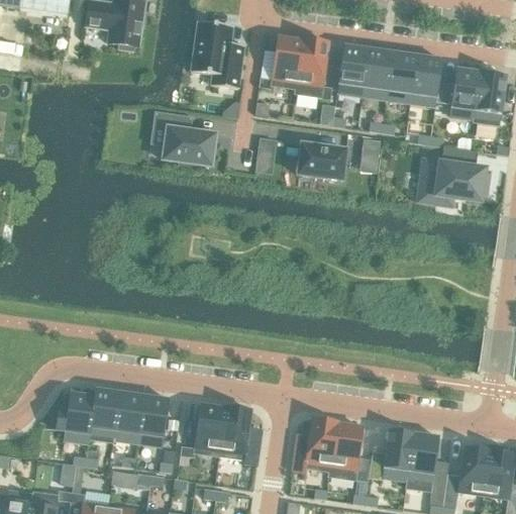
[(0,0),(0,2),(68,12),(70,0),(0,0)]
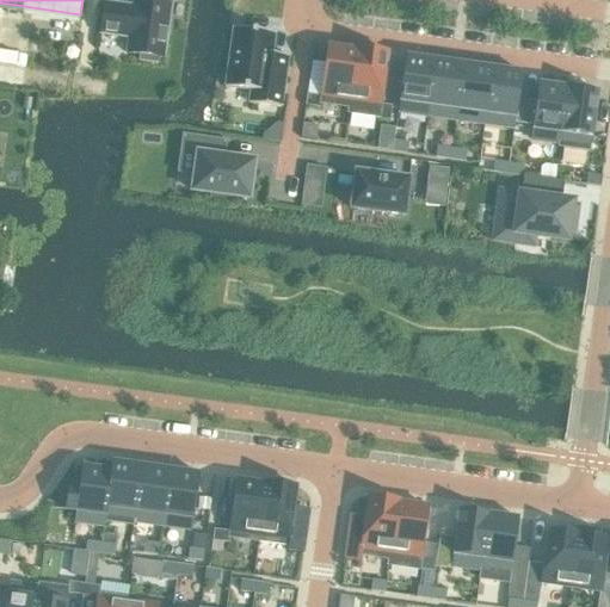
[(134,4),(105,0),(100,31),(129,35),(128,50),(141,53),(140,59),(159,61),(160,55),(165,56),(172,2),(158,0),(135,0),(134,4)]
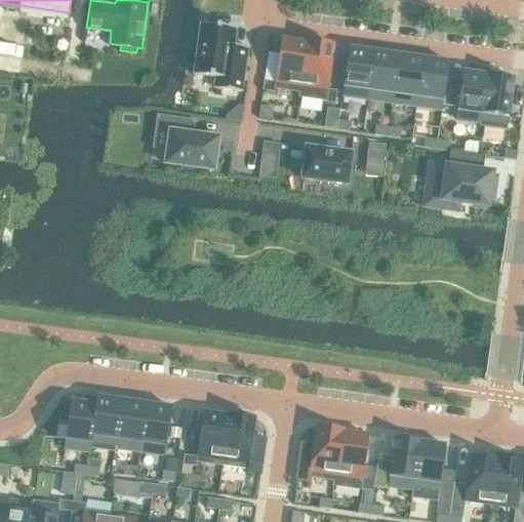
[(201,22),(194,73),(216,76),(214,86),(242,90),(247,51),(248,48),(248,46),(246,46),(237,44),(234,44),(237,27),(201,22)]
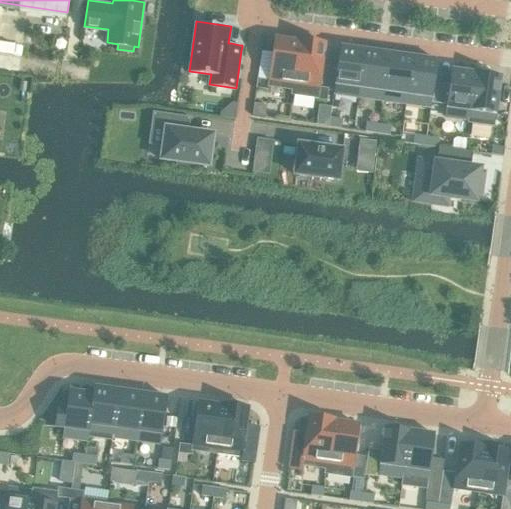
[(275,37),(270,79),(258,77),(256,87),(269,88),(269,84),(293,88),(292,93),(293,93),(300,39),(299,39),(299,40),(275,37)]
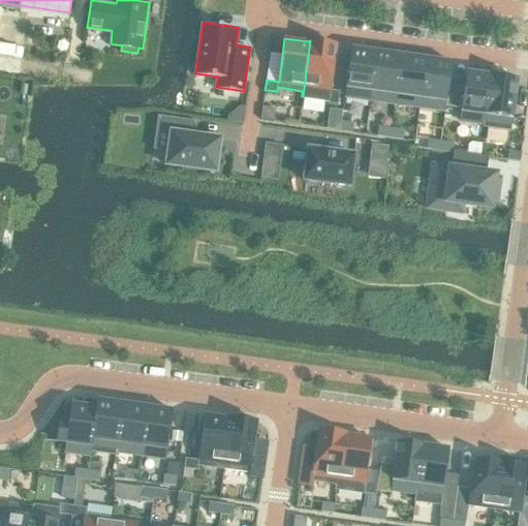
[(330,88),(336,43),(310,40),(303,96),(329,99),(328,101),(338,102),(340,90),(330,88)]
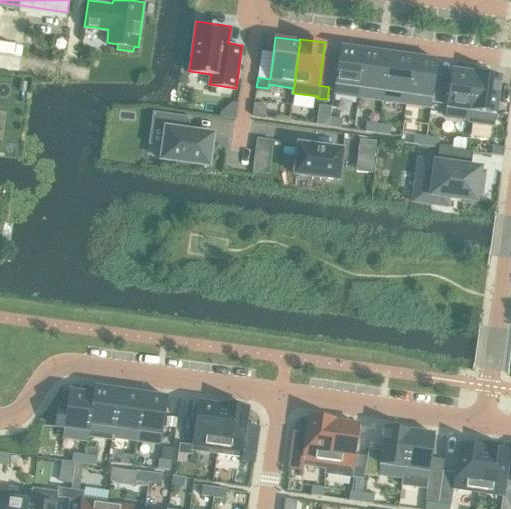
[(335,83),(334,90),(359,93),(365,48),(340,45),(335,83)]
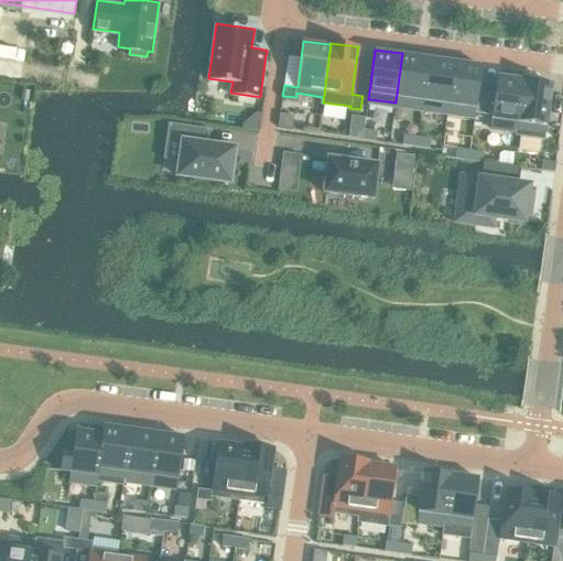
[(402,53),(396,103),(422,106),(429,57),(402,53)]
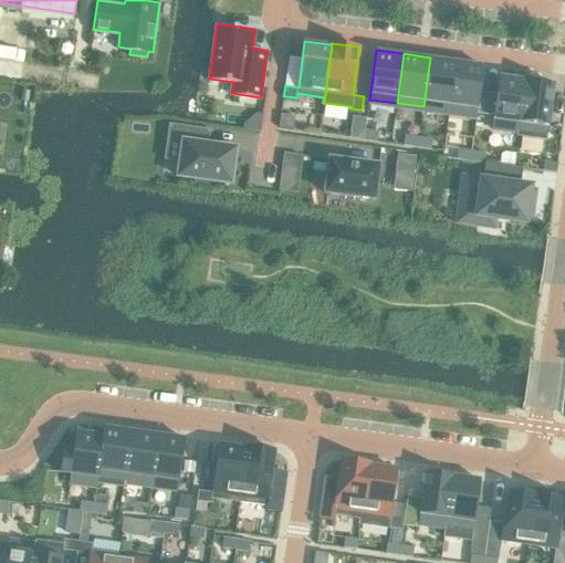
[(430,58),(424,106),(450,111),(457,61),(430,58)]
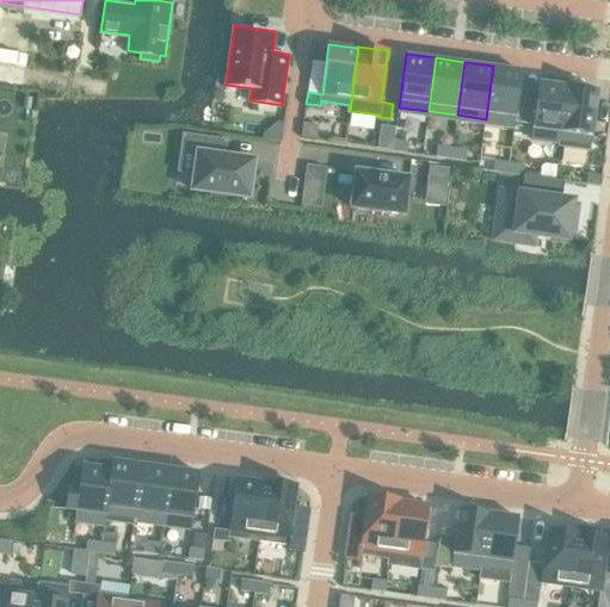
[(493,66),(486,119),(515,123),(515,121),(516,115),(518,98),(523,69),(493,66)]
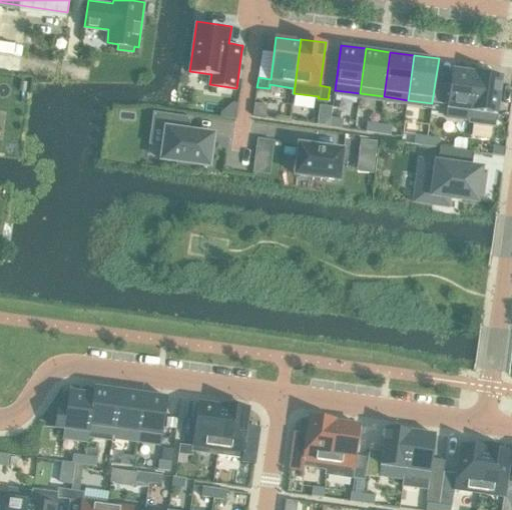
[(433,96),(432,101),(448,103),(447,106),(448,106),(446,113),(470,116),(469,121),(471,121),(478,71),(453,68),(450,84),(435,82),(433,96)]
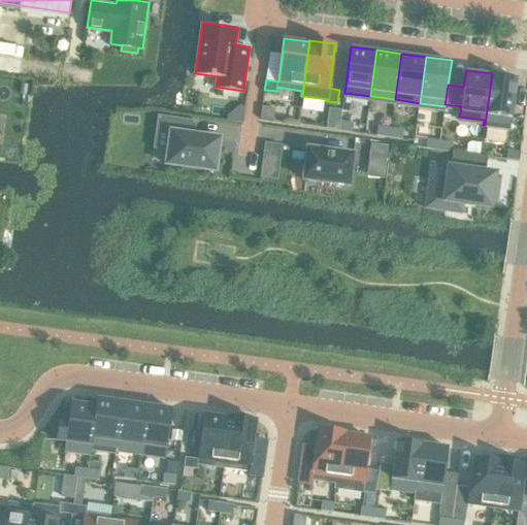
[(492,73),(485,125),(509,129),(512,117),(517,77),(492,73)]
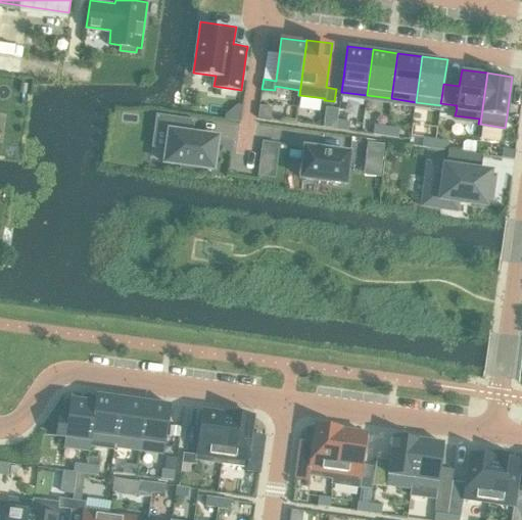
[(271,117),(273,105),(259,103),(258,115),(271,117)]
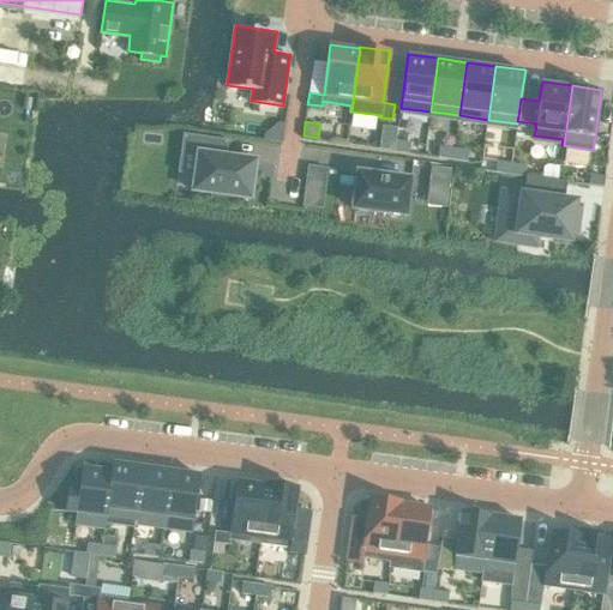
[(184,133),(181,151),(199,153),(196,174),(194,189),(212,192),(212,198),(230,200),(232,194),(251,198),(256,159),(227,156),(229,139),(184,133)]
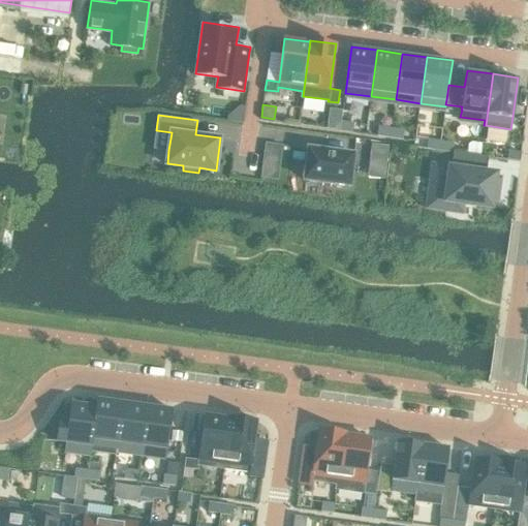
[(354,121),(341,119),(340,128),(352,130),(354,121)]
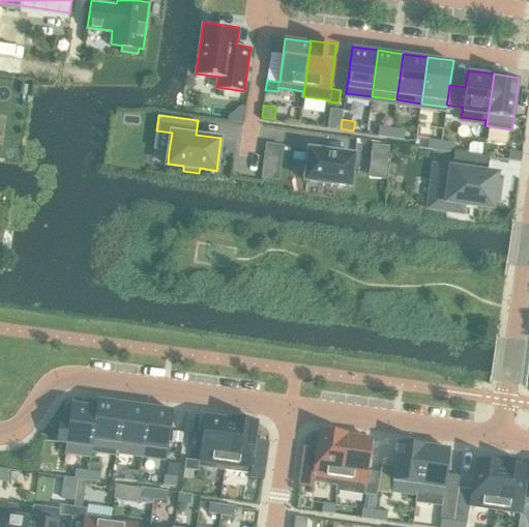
[(392,126),(380,124),(379,134),(391,136),(392,126)]
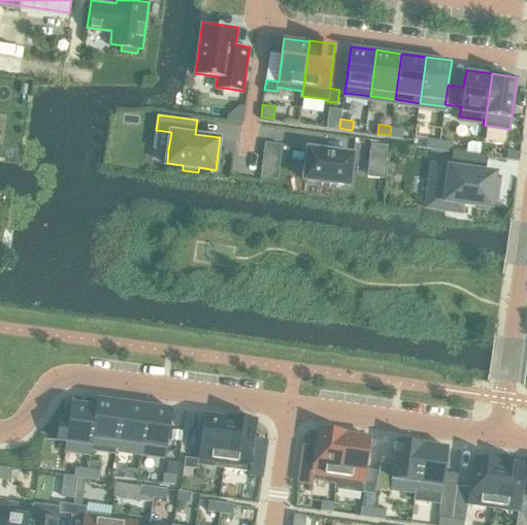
[(403,128),(391,126),(390,135),(402,137),(403,128)]
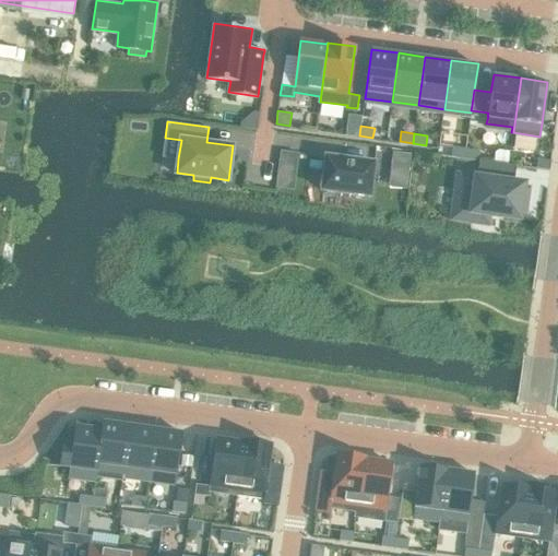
[(466,148),(453,145),(451,155),(465,157),(466,148)]
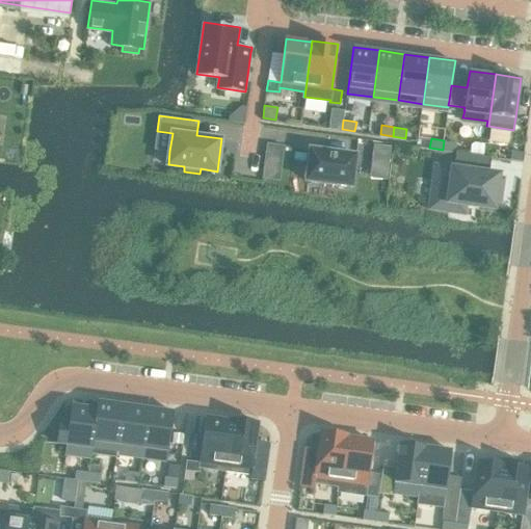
[(444,140),(443,150),(455,152),(456,142),(444,140)]
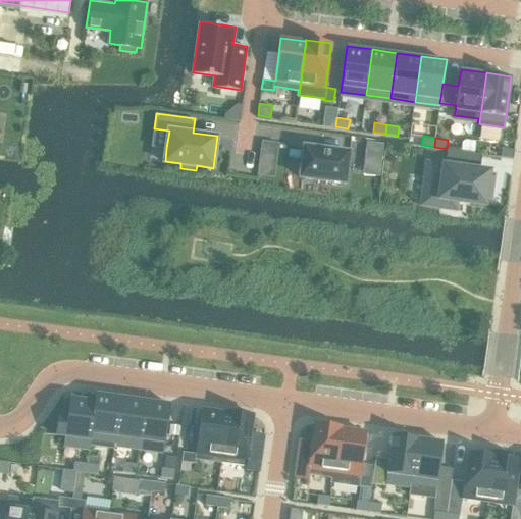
[(262,141),(258,172),(274,174),(278,143),(262,141)]
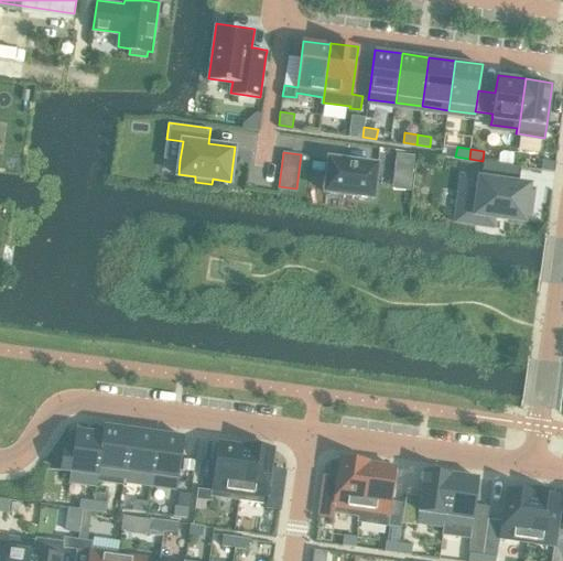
[(397,152),(394,170),(412,172),(414,154),(397,152)]
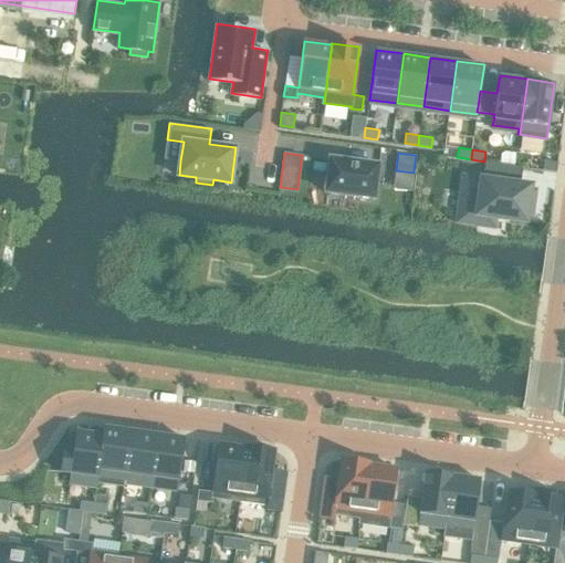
[(379,166),(330,159),(325,194),(375,200),(379,166)]
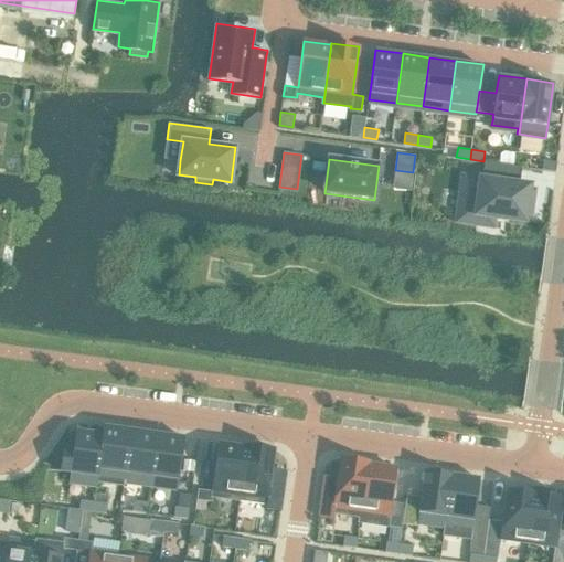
[(544,159),(542,169),(556,170),(557,161),(544,159)]
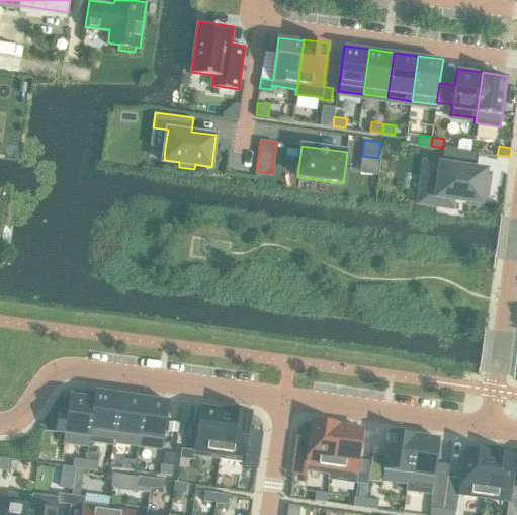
[(479,152),(444,148),(443,157),(433,156),(432,162),(425,161),(420,201),(437,203),(438,195),(481,201),(482,197),(486,198),(488,184),(484,183),(486,169),(477,168),(479,152)]
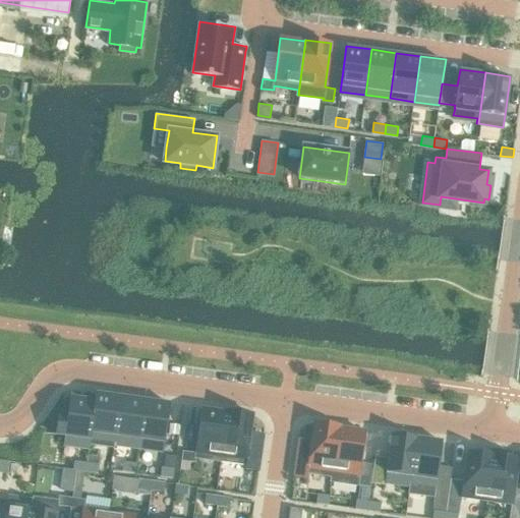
[(95,399),(70,395),(68,413),(59,412),(58,418),(57,433),(65,434),(64,441),(90,445),(97,392),(96,392),(95,399)]
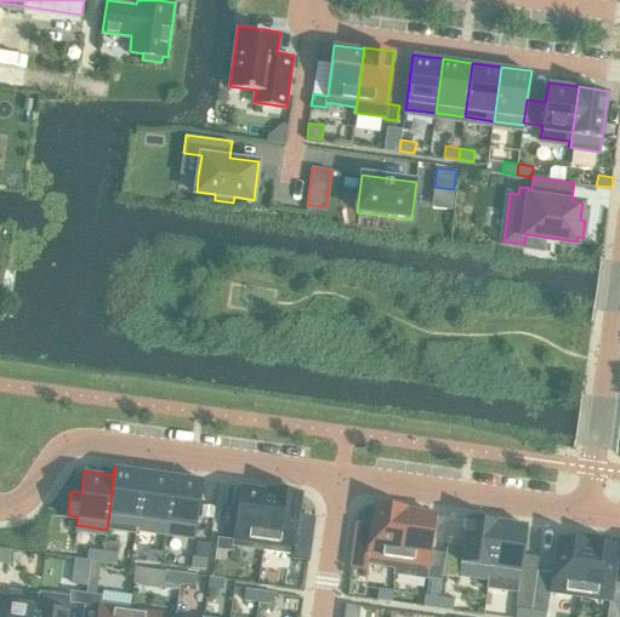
[(108,530),(108,527),(136,531),(144,470),(115,467),(107,530),(108,530)]
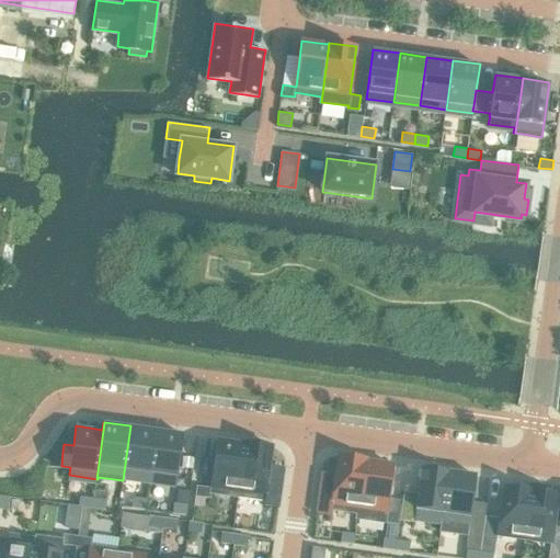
[(130,425),(123,480),(124,480),(124,475),(149,478),(156,430),(130,425)]
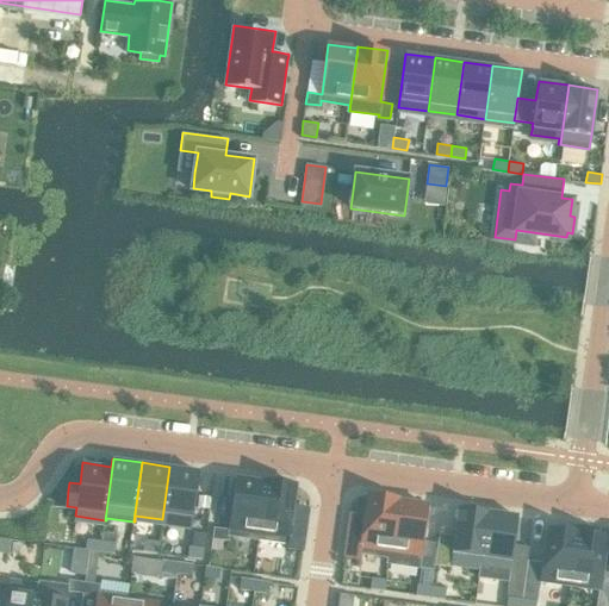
[(169,467),(162,519),(192,524),(193,516),(199,470),(169,467)]
